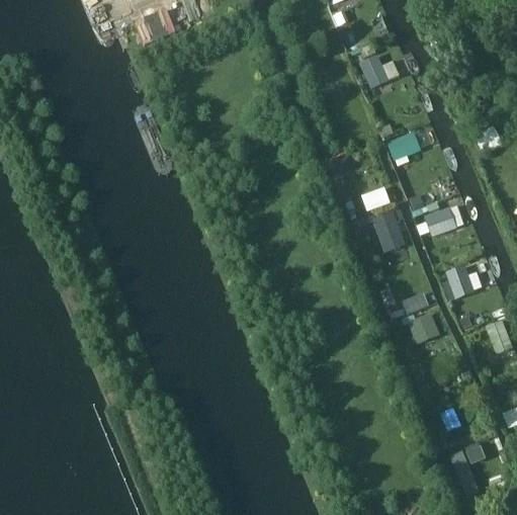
[(339,12),(331,15),(335,27),(343,24),(339,12)]
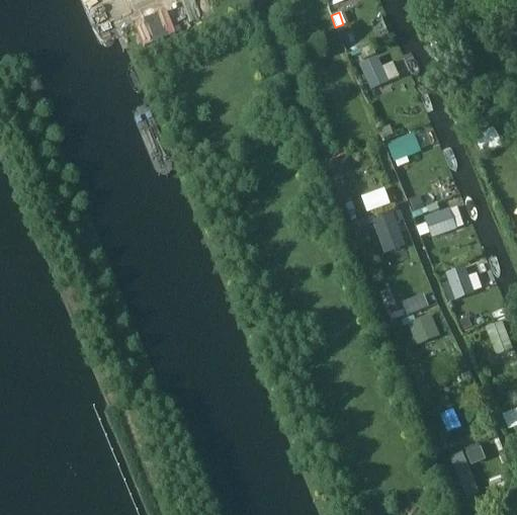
[(150,21),(141,25),(146,36),(155,32),(150,21)]
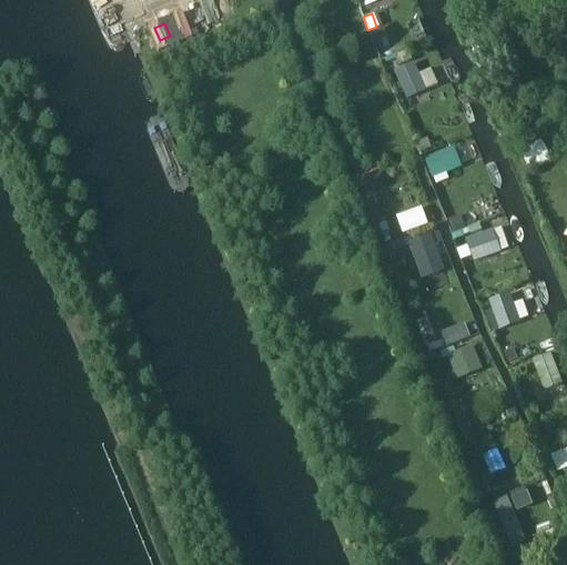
[(395,59),(397,63),(413,57),(405,40),(391,47),(393,53),(384,57),(385,60),(395,56),(396,58),(395,59)]
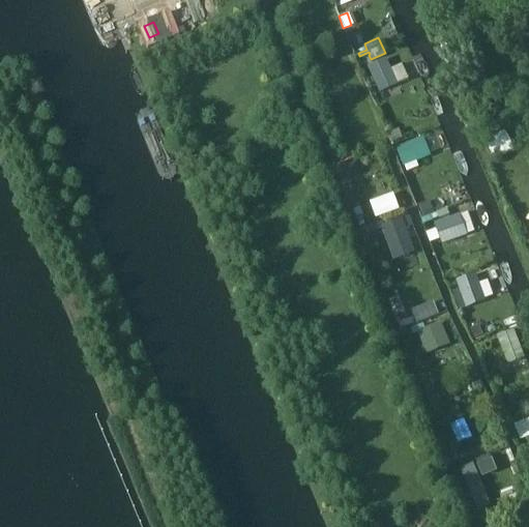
[(385,55),(365,64),(379,91),(398,82),(408,77),(401,61),(390,66),(385,55)]
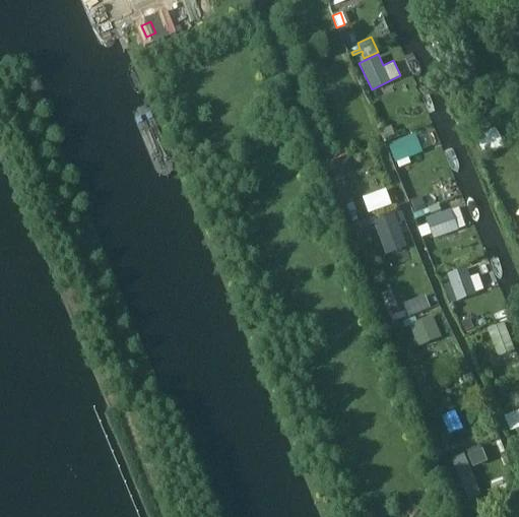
[(391,125),(381,129),(385,138),(395,134),(391,125)]
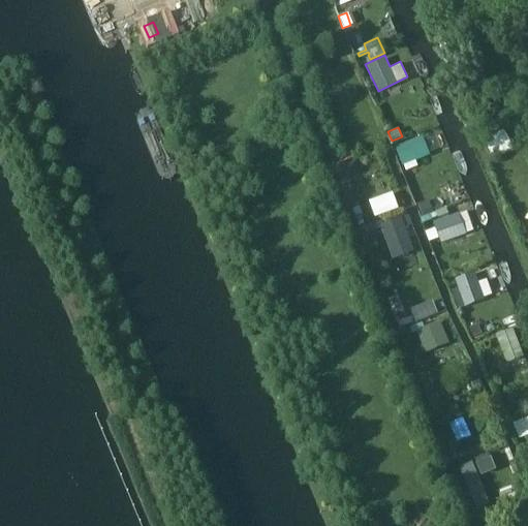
[(429,153),(421,134),(394,146),(402,164),(403,164),(406,169),(417,164),(414,159),(429,153)]
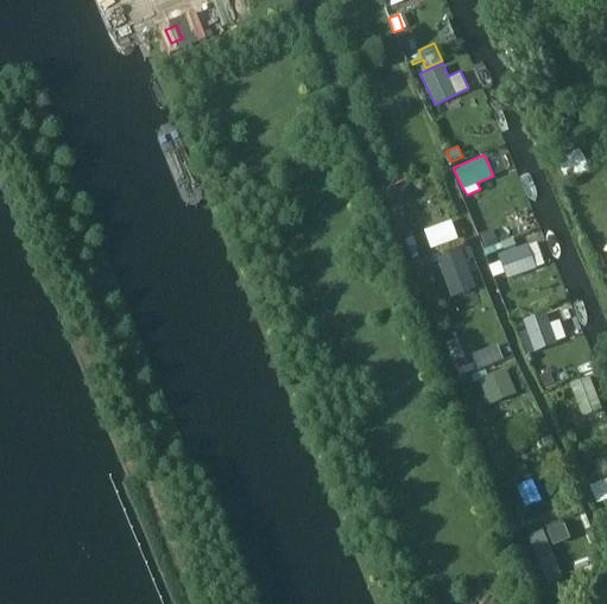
[(450,218),(423,229),(430,247),(457,237),(450,218)]
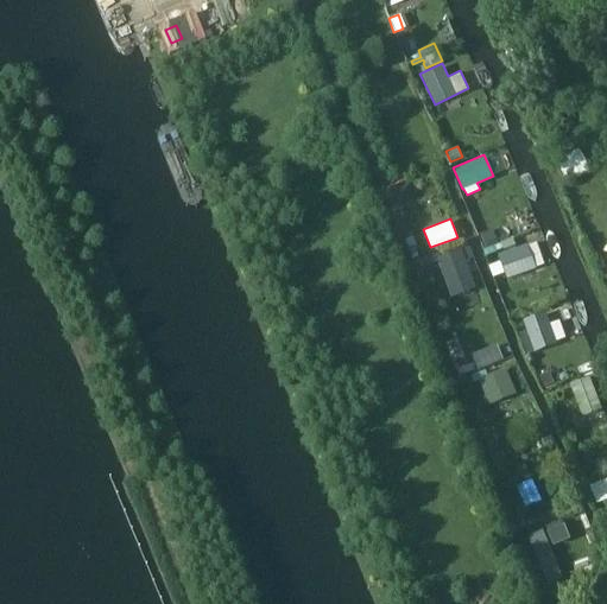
[(498,241),(491,227),(479,233),(485,246),(498,241)]
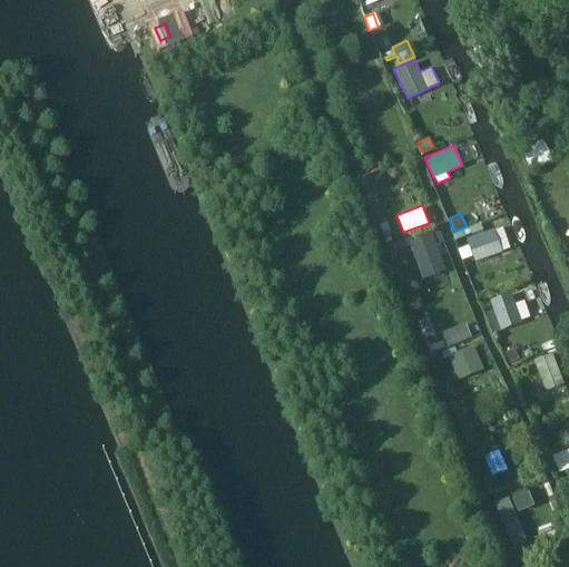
[(391,228),(386,220),(379,223),(381,227),(378,228),(382,238),(390,235),(388,230),(391,228)]
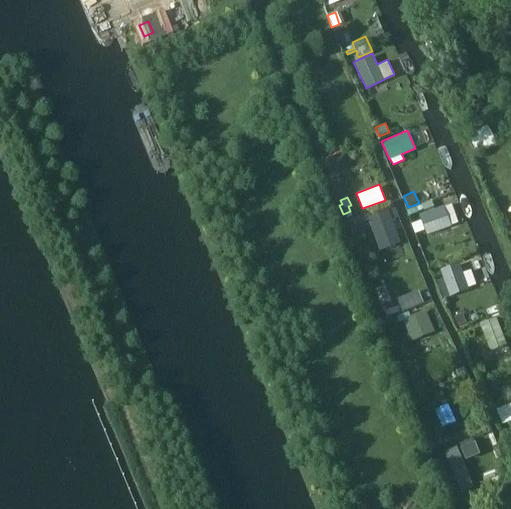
[(431,198),(421,202),(424,209),(434,205),(431,198)]
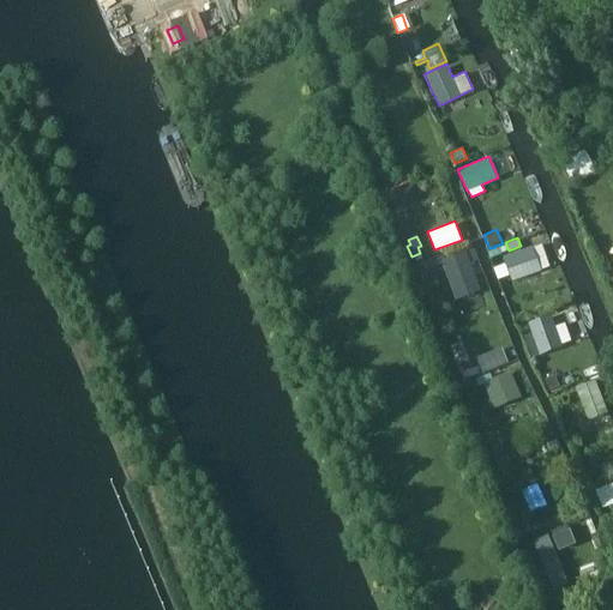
[(532,246),(503,257),(505,263),(493,267),(497,279),(509,275),(511,281),(541,270),(541,269),(550,266),(541,243),(532,247),(532,246)]
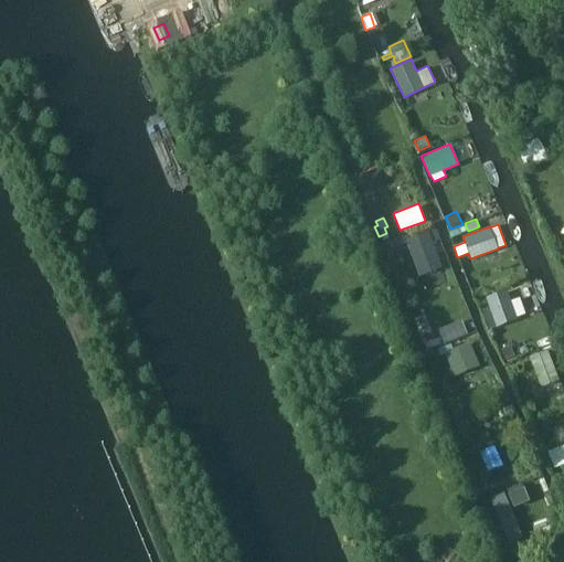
[(451,236),(463,232),(461,232),(466,230),(465,225),(459,228),(459,226),(448,231),(451,236)]
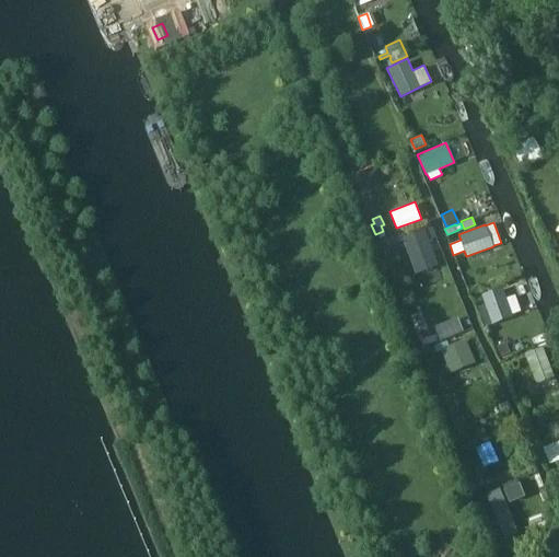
[(402,238),(416,274),(439,264),(424,229),(402,238)]
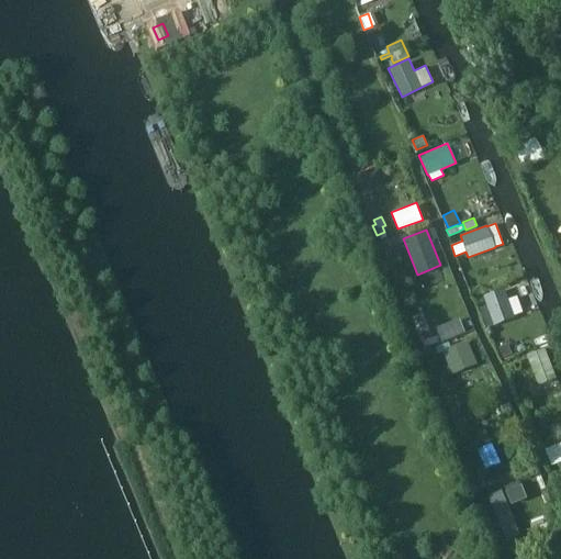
[(504,288),(483,295),(493,325),(515,317),(514,314),(522,311),(516,295),(507,298),(504,288)]
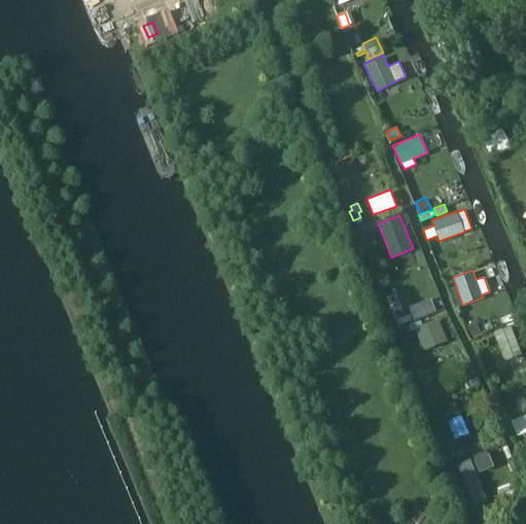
[(447,342),(437,319),(415,328),(423,348),(425,346),(427,349),(447,342)]
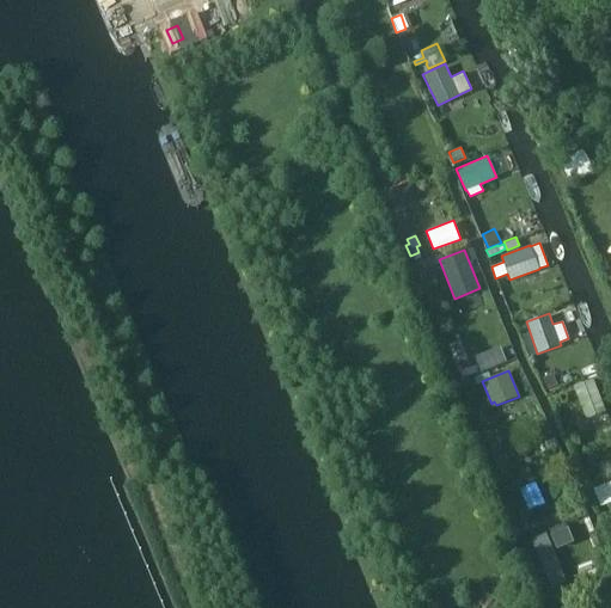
[(557,384),(553,373),(542,378),(548,388),(557,384)]
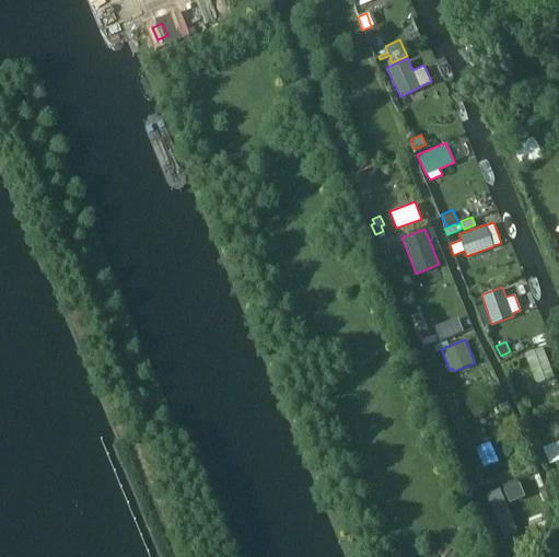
[(543,349),(524,357),(532,378),(551,370),(543,349)]
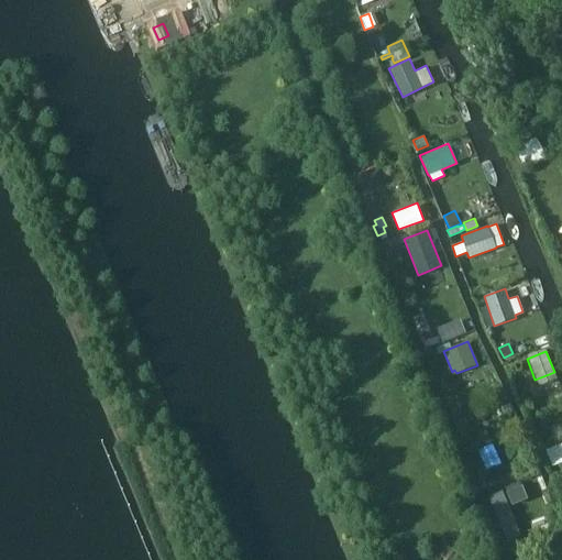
[(514,409),(510,402),(500,406),(504,414),(514,409)]
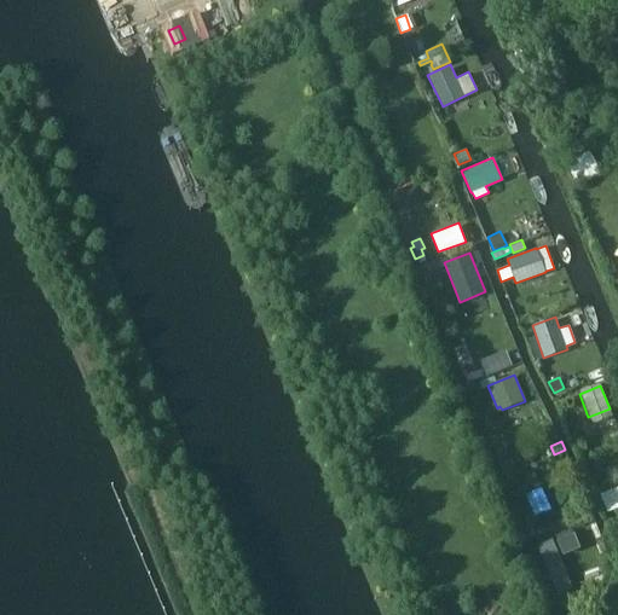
[(617,483),(599,492),(607,512),(617,506),(617,483)]
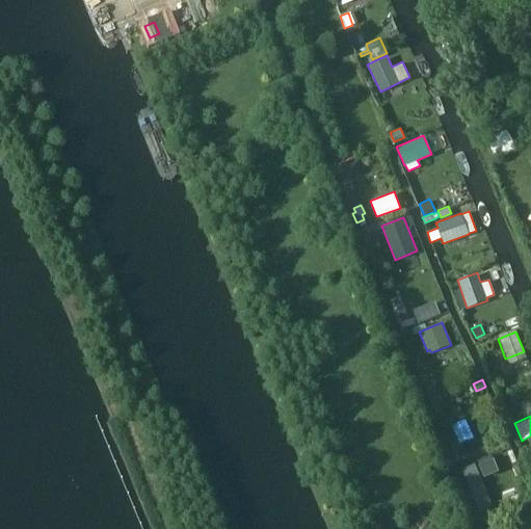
[(466,419),(451,425),(459,444),(474,438),(466,419)]
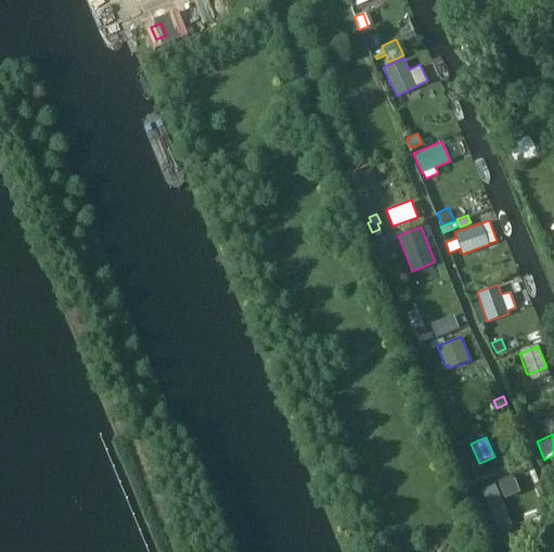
[(514,477),(498,484),(504,498),(520,491),(514,477)]
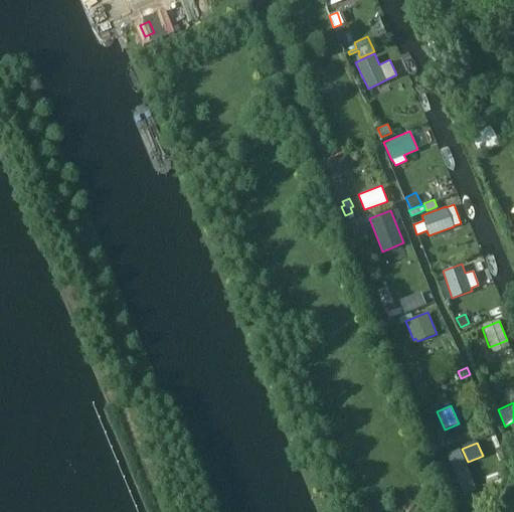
[(476,489),(460,448),(447,453),(463,494),(476,489)]
